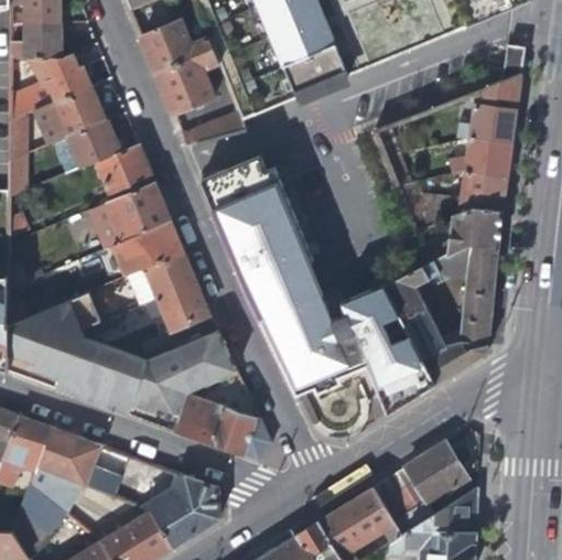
[(26,2),(26,21),(61,21),(60,0),(9,0),(10,3),(26,2)]
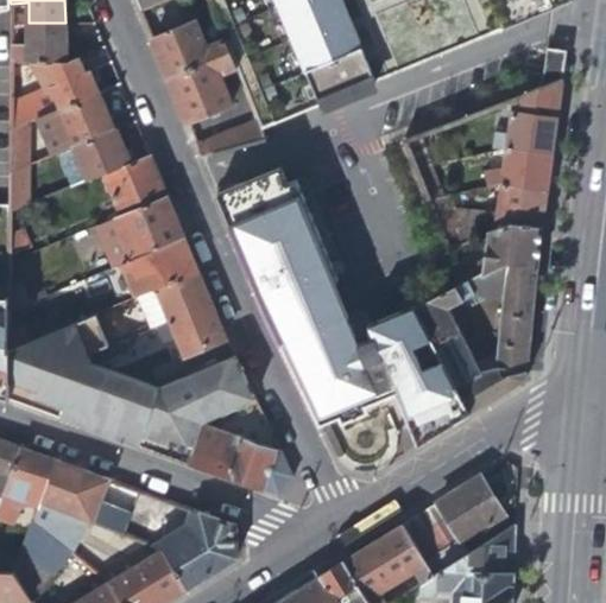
[(177,0),(180,7),(187,24),(197,20),(215,13),(209,0),(177,0)]
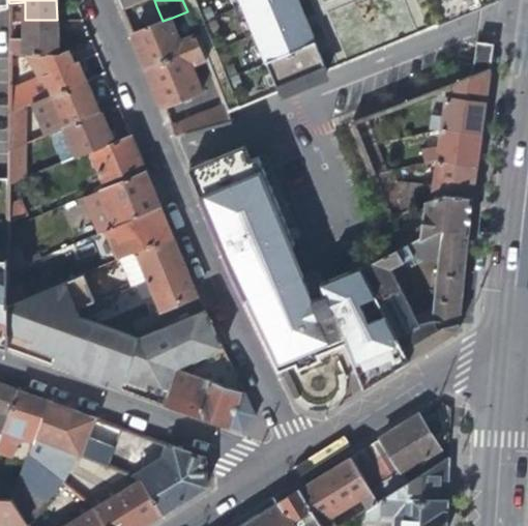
[(226,114),(500,1),(500,0),(182,0),(187,11),(195,32),(199,44),(206,62),(224,107),(226,114)]
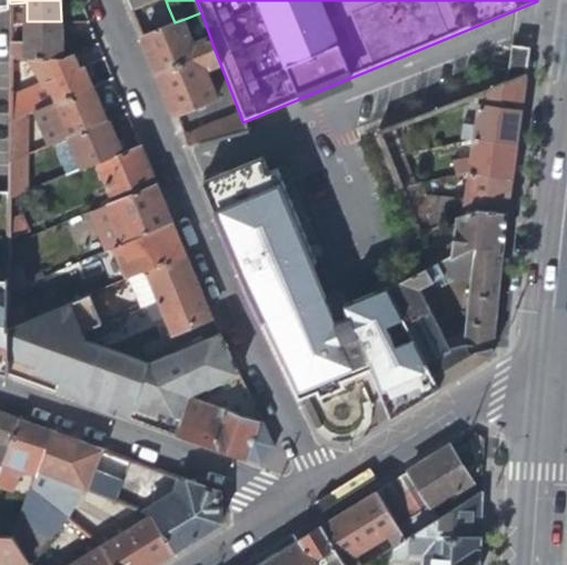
[(195,41),(185,19),(175,22),(157,30),(145,35),(158,69),(214,47),(209,35),(195,41)]
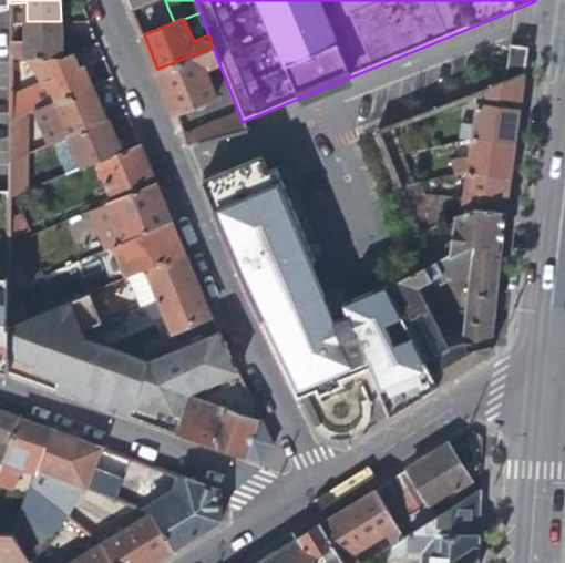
[(9,58),(47,57),(61,57),(61,34),(61,21),(27,21),(9,22),(9,33),(26,33),(26,41),(9,41),(9,58)]
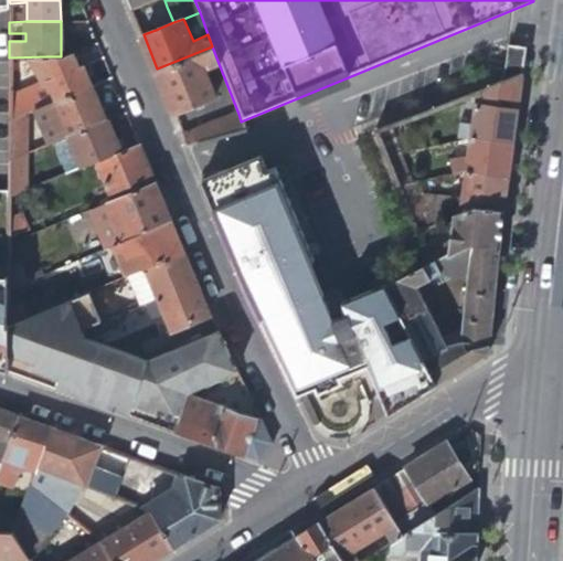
[(220,66),(212,46),(157,69),(173,109),(174,112),(216,95),(208,72),(220,66)]
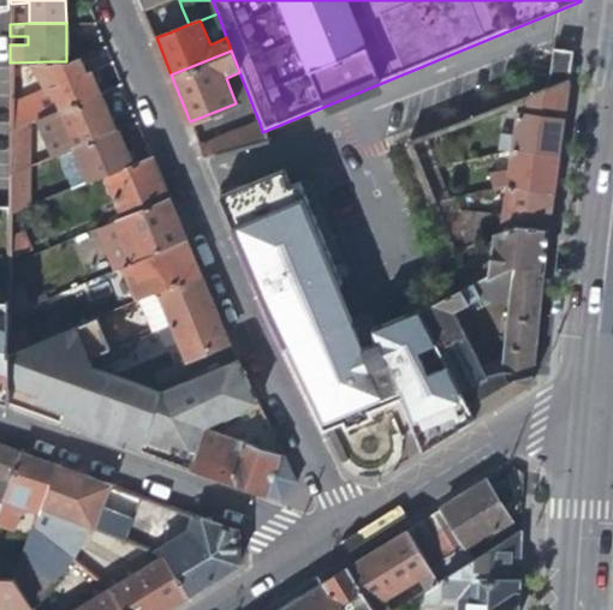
[(548,93),(570,85),(573,55),(565,54),(553,53),(548,93)]
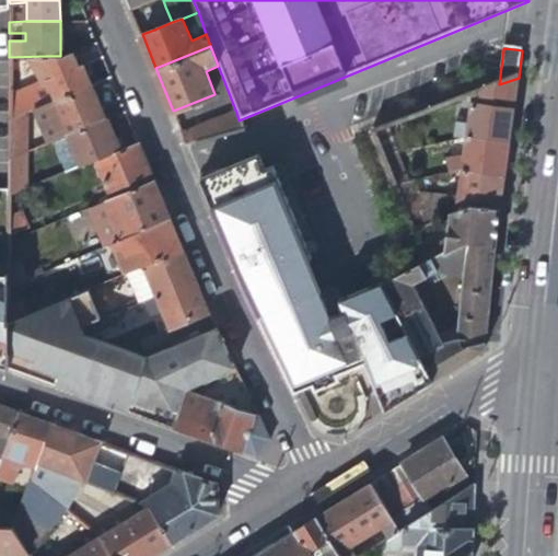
[(25,112),(54,101),(91,84),(84,69),(82,64),(77,65),(71,51),(60,56),(46,56),(54,74),(9,93),(9,118),(25,112)]
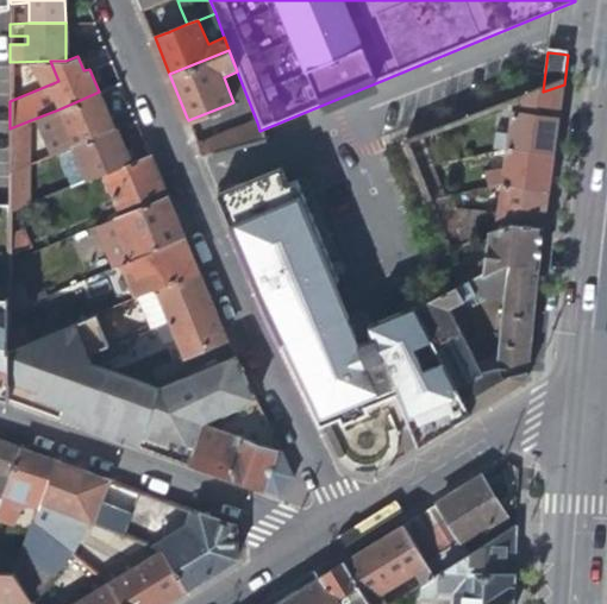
[(496,149),(509,150),(554,156),(559,118),(564,85),(543,92),(517,102),(512,134),(499,132),(496,149)]
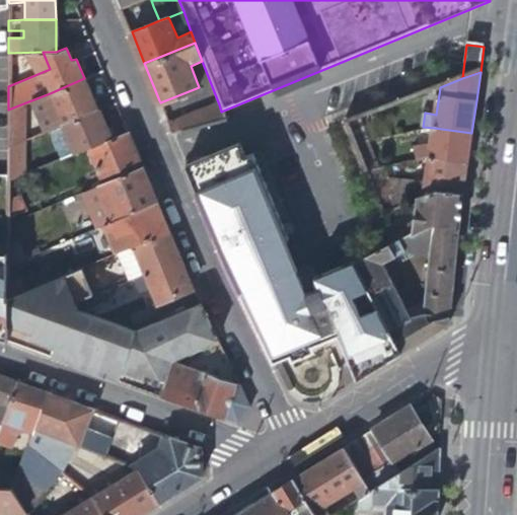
[(70,123),(97,112),(92,97),(84,78),(50,93),(58,115),(63,126),(70,123)]
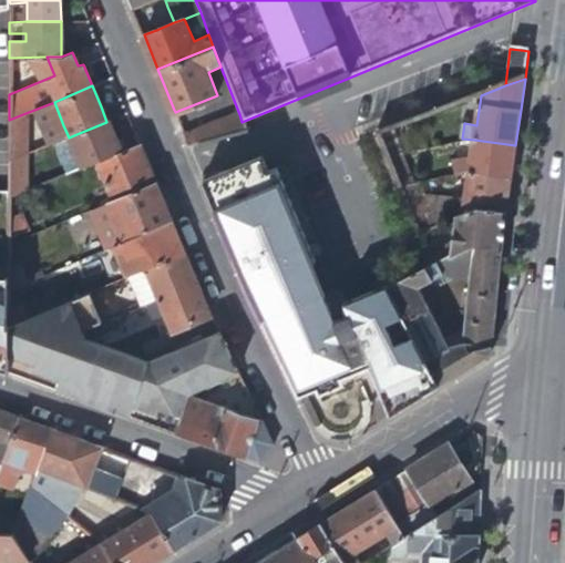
[(26,135),(26,113),(9,120),(8,142),(26,135)]
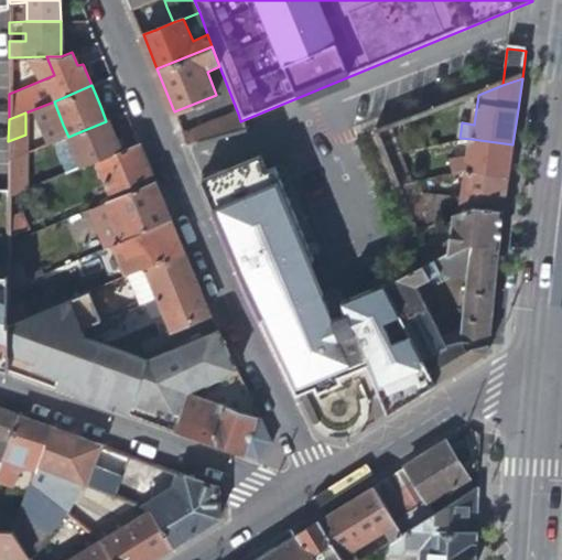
[(223,118),(227,132),(242,128),(240,121),(238,114),(223,118)]
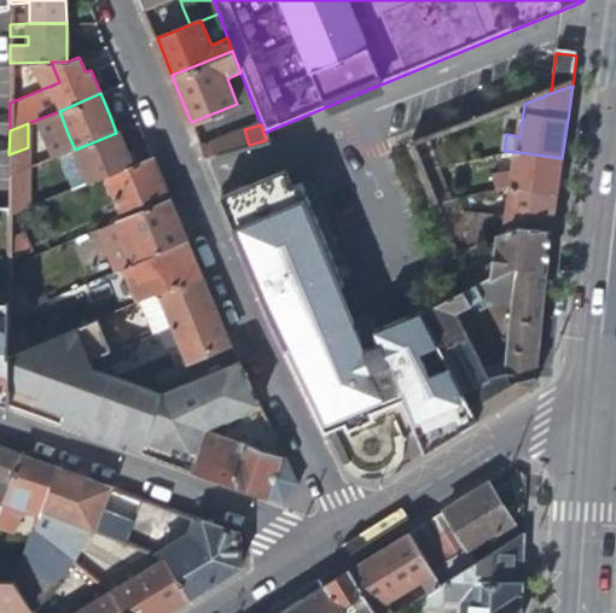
[(244,129),(219,136),(224,152),(249,145),(244,129)]
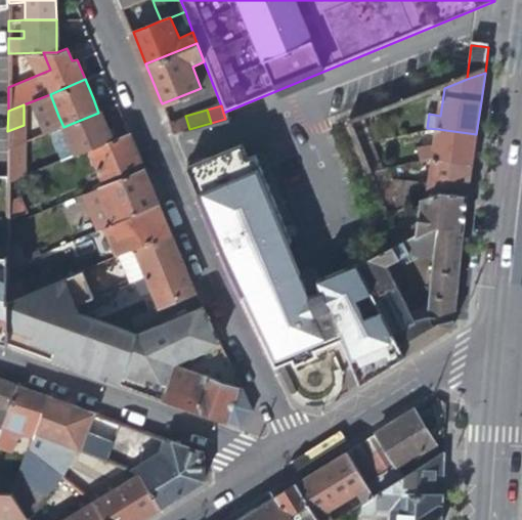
[(58,162),(88,149),(112,140),(104,124),(99,113),(98,113),(71,124),(63,127),(47,134),(58,162)]
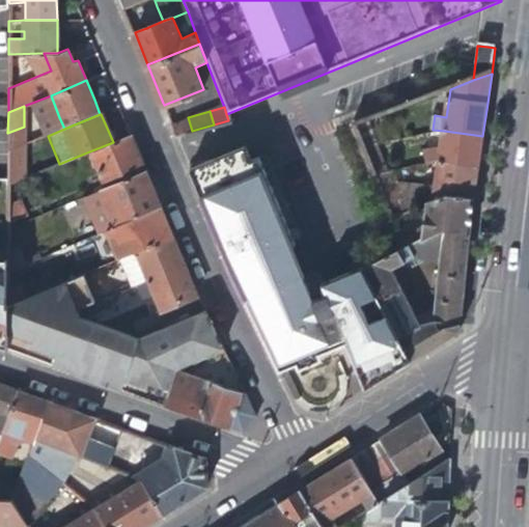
[(192,131),(188,117),(171,122),(176,135),(192,131)]
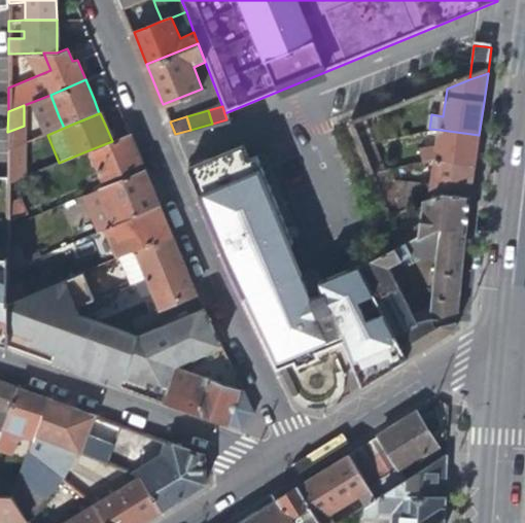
[(350,125),(359,147),(373,144),(376,143),(365,118),(350,125)]
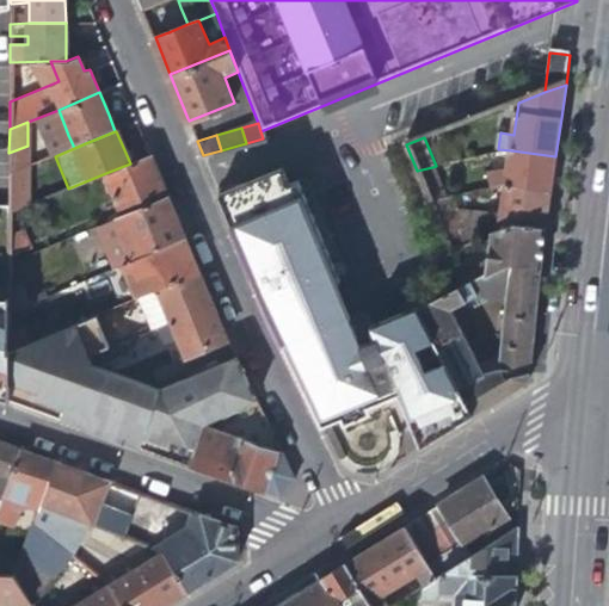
[(8,174),(28,167),(28,146),(8,153),(8,174)]
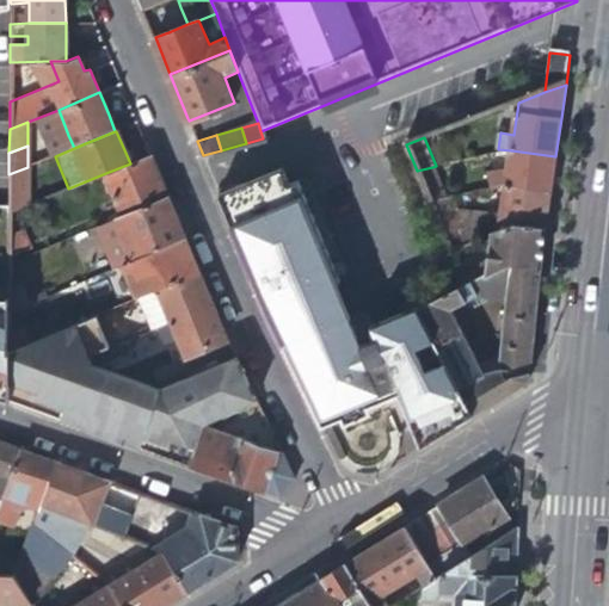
[(511,150),(505,186),(551,192),(553,172),(555,156),(511,150)]
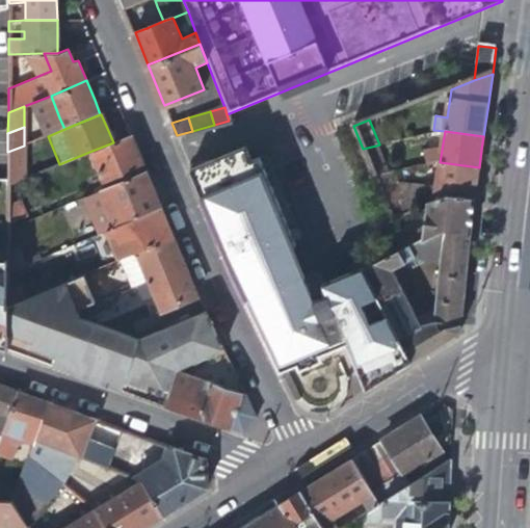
[(89,152),(105,186),(146,169),(138,152),(131,135),(113,142),(89,152)]
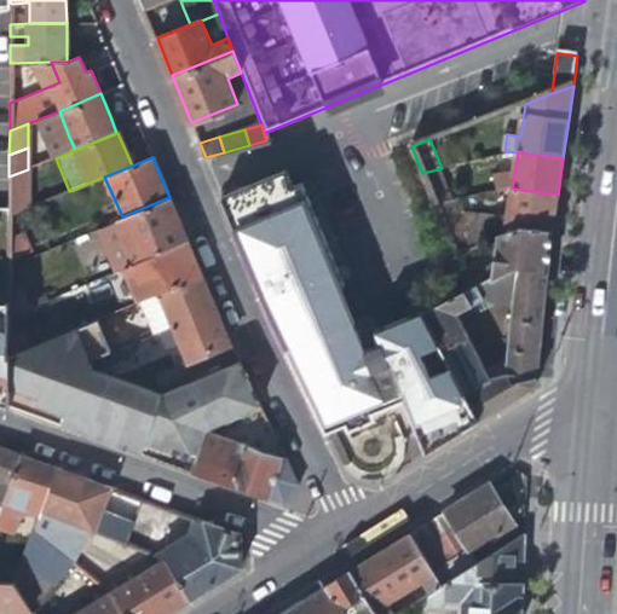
[(471,428),(478,423),(426,312),(425,310),(374,328),(380,341),(364,347),(338,284),(351,278),(310,178),(293,185),(286,168),(221,195),(263,296),(270,293),(272,297),(277,308),(270,312),(272,318),(327,429),(386,399),(382,391),(390,388),(397,384),(428,453),(471,428)]
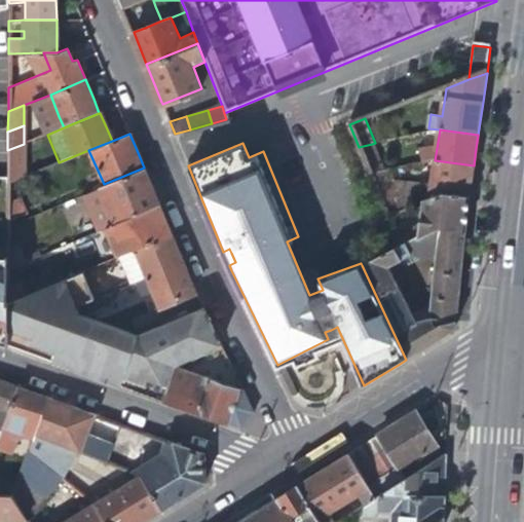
[(23,177),(24,144),(7,150),(7,176),(7,183),(23,177)]
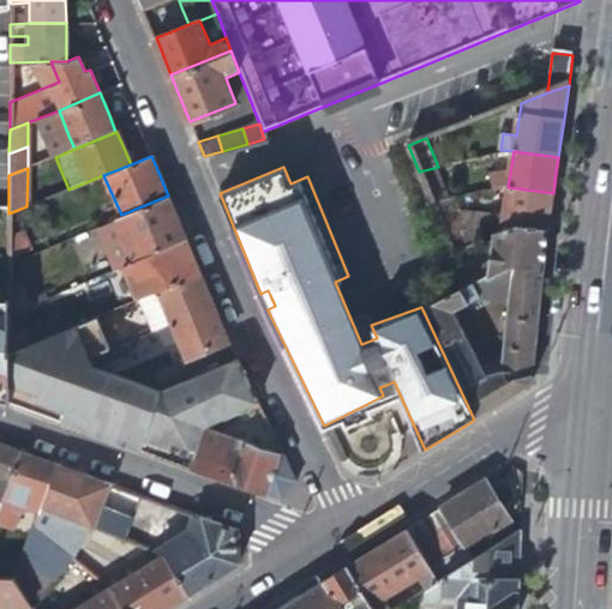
[(447,198),(435,168),(419,172),(431,202),(447,198)]
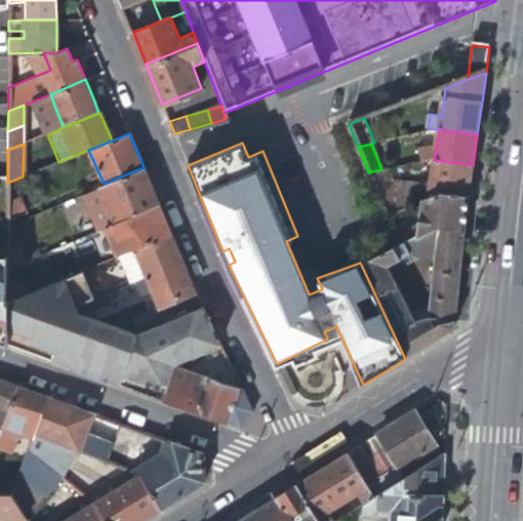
[(405,211),(420,205),(444,195),(470,198),(471,181),(473,165),(434,160),(430,187),(409,184),(405,211)]
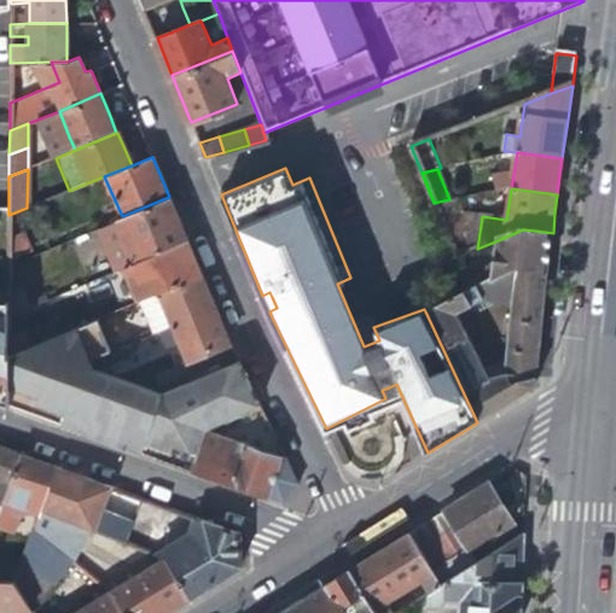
[(137,261),(141,258),(187,239),(179,220),(169,197),(122,216),(117,217),(137,261)]
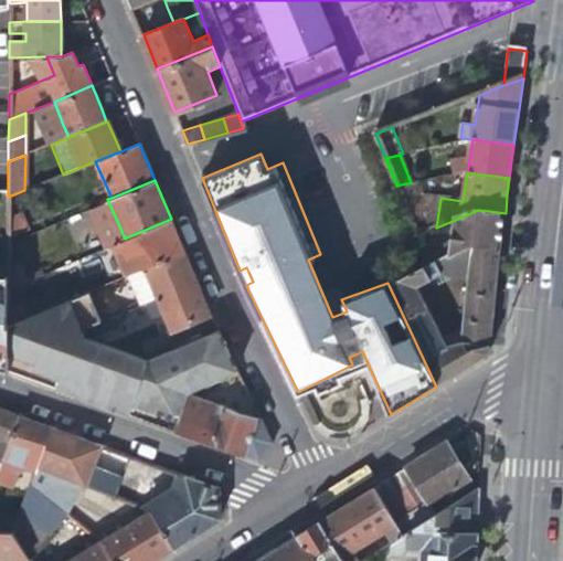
[(414,182),(411,182),(396,186),(406,211),(423,204),(414,182)]
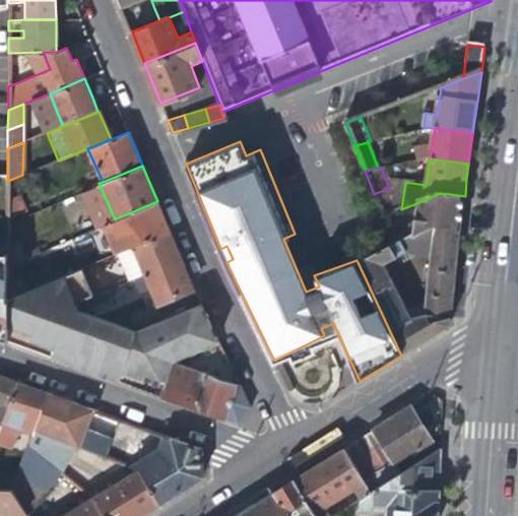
[(416,203),(412,236),(434,226),(461,229),(463,206),(465,196),(440,193),(416,203)]
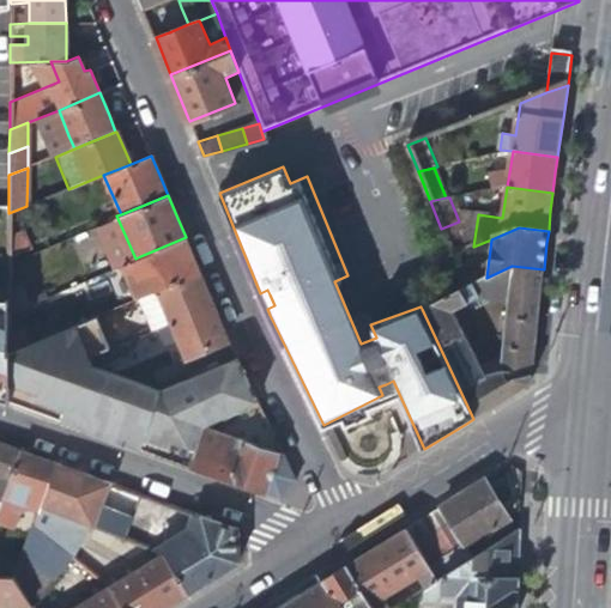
[(8,235),(7,260),(26,253),(18,231),(8,235)]
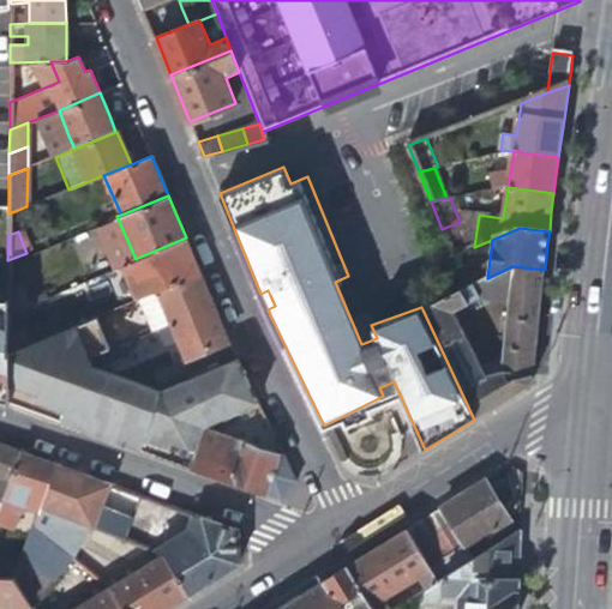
[(141,257),(156,290),(159,290),(201,272),(192,253),(186,237),(141,257)]
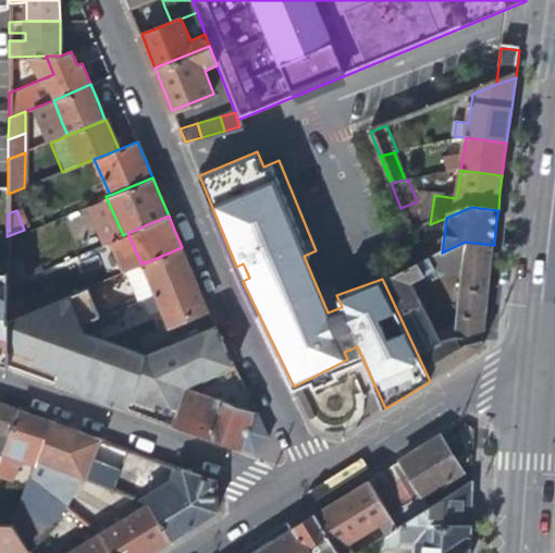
[(410,232),(423,261),(433,257),(420,229),(410,232)]
